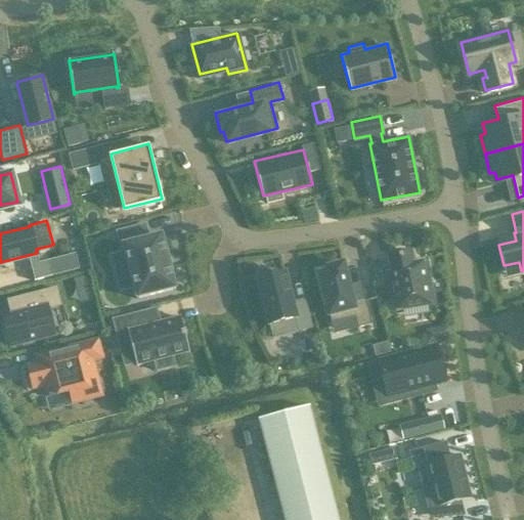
[(162,232),(148,236),(144,222),(117,229),(121,249),(110,252),(120,289),(132,286),(135,296),(175,286),(162,232)]
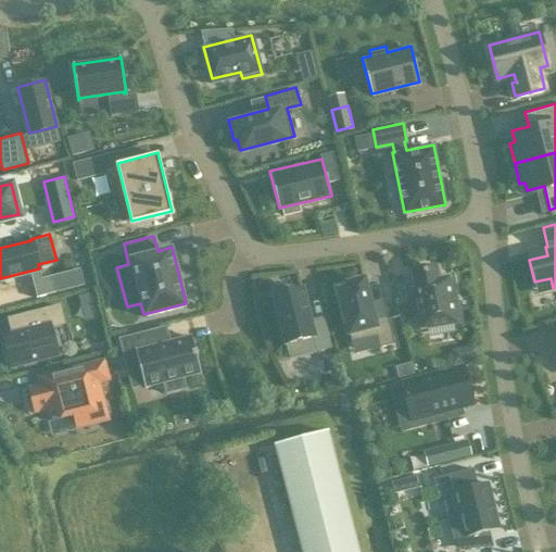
[(437,264),(412,268),(415,288),(412,289),(419,326),(422,325),(459,318),(452,275),(439,277),(437,264)]
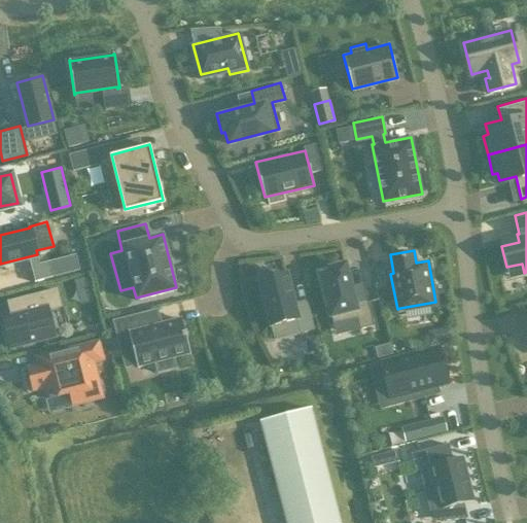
[(75,252),(47,259),(51,275),(79,268),(75,252)]
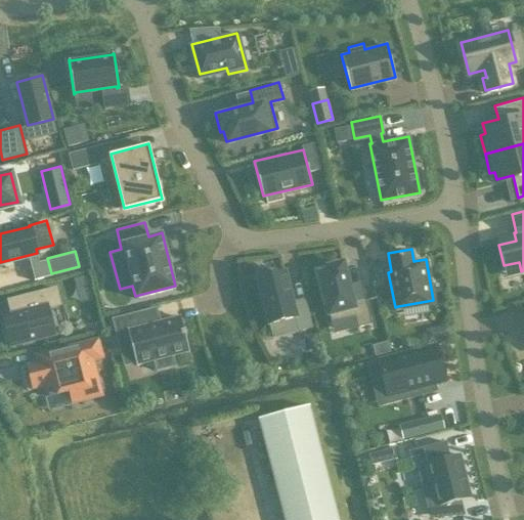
[(365,294),(352,298),(343,261),(326,265),(328,269),(319,271),(330,314),(354,308),(358,325),(372,320),(365,294)]
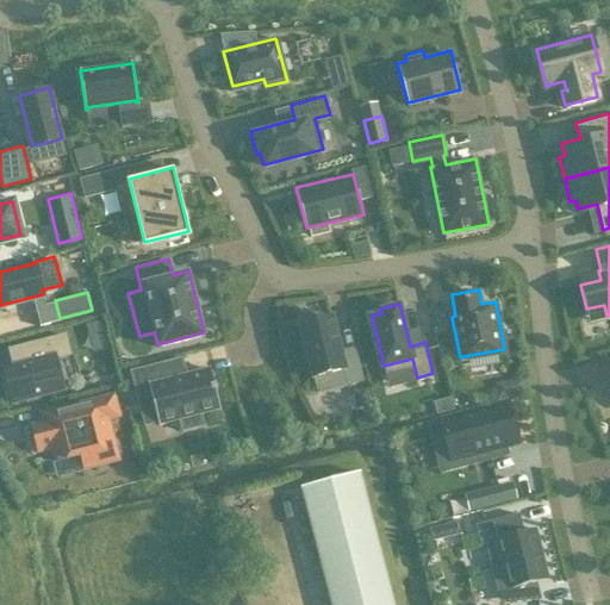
[(355,343),(340,348),(331,315),(299,323),(313,378),(315,376),(318,390),(363,378),(355,343)]
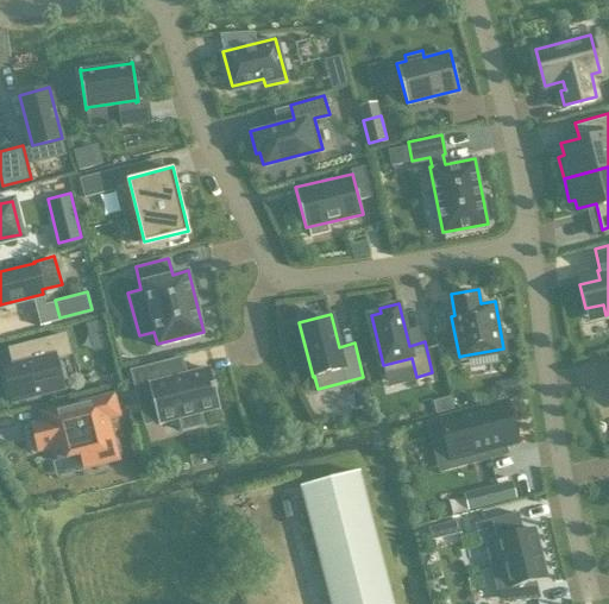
[(100,318),(86,321),(88,328),(102,325),(100,318)]
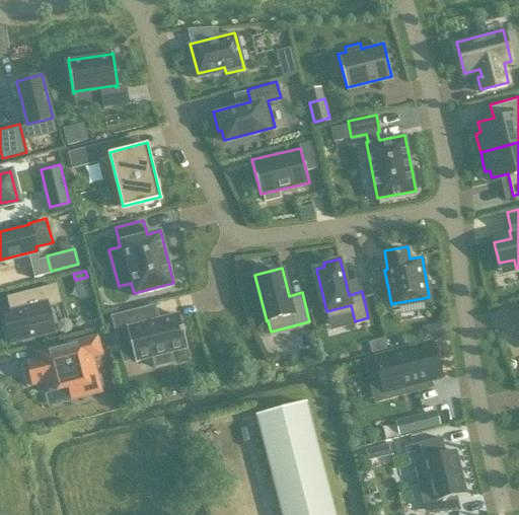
[(50,303),(61,300),(57,283),(8,295),(12,310),(4,312),(10,340),(56,328),(50,303)]
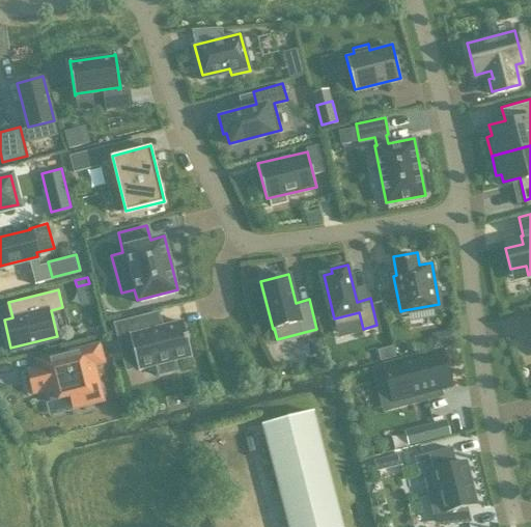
[(183,319),(163,324),(159,309),(113,321),(126,369),(137,366),(138,367),(157,363),(159,372),(177,367),(174,358),(192,354),(183,319)]
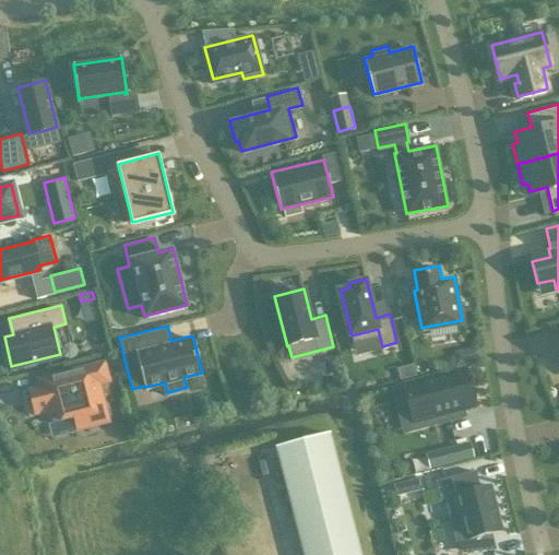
[(102,384),(111,381),(105,358),(37,375),(38,384),(27,387),(34,414),(45,411),(48,421),(59,418),(59,421),(73,416),(76,429),(110,421),(102,384)]
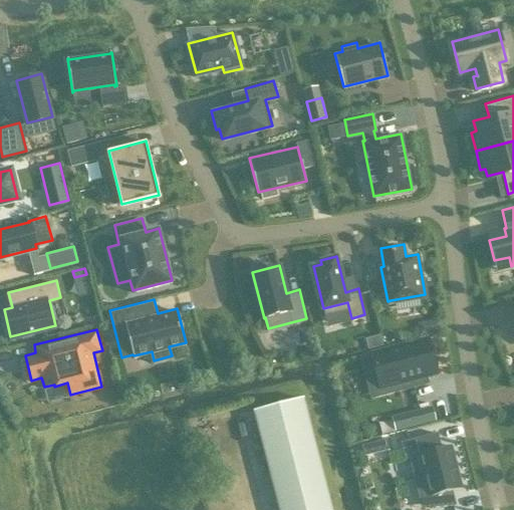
[(379,333),(365,337),(368,347),(382,343),(379,333)]
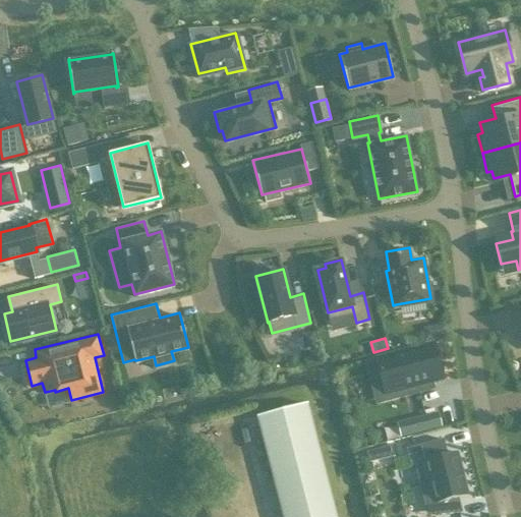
[(433,342),(374,357),(384,390),(415,382),(417,391),(435,387),(432,378),(442,375),(433,342)]
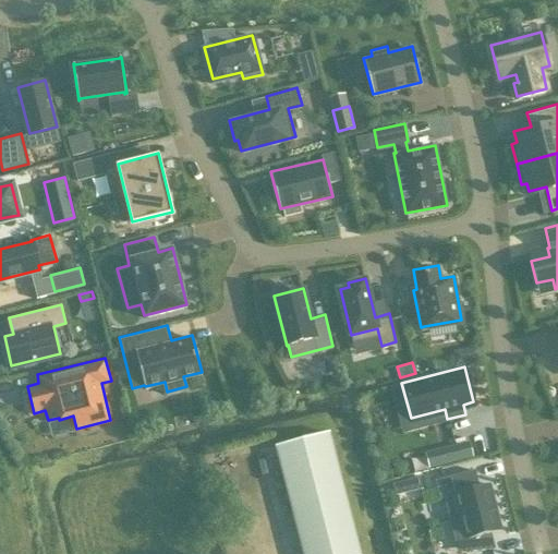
[(360,553),(329,432),(276,445),(303,553),(360,553)]
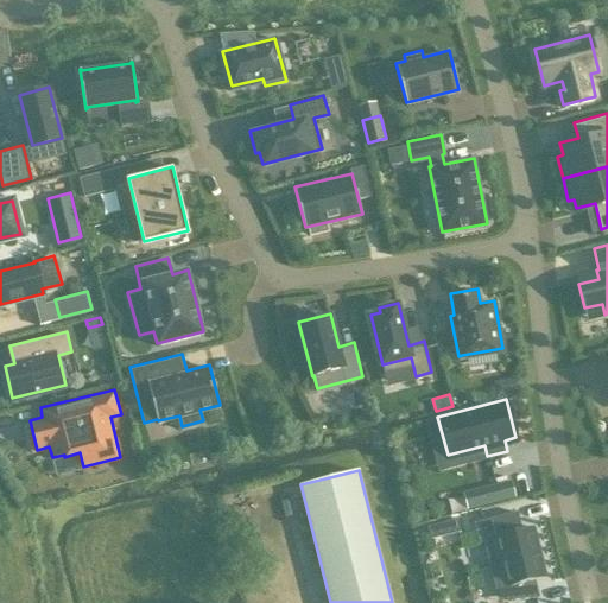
[(511,477),(477,486),(482,503),(515,495),(511,477)]
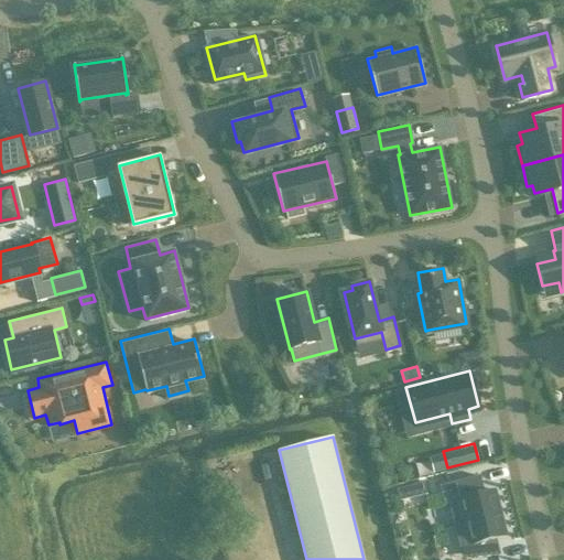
[(501,510),(495,487),(485,490),(480,473),(440,483),(444,503),(448,502),(454,523),(501,510)]
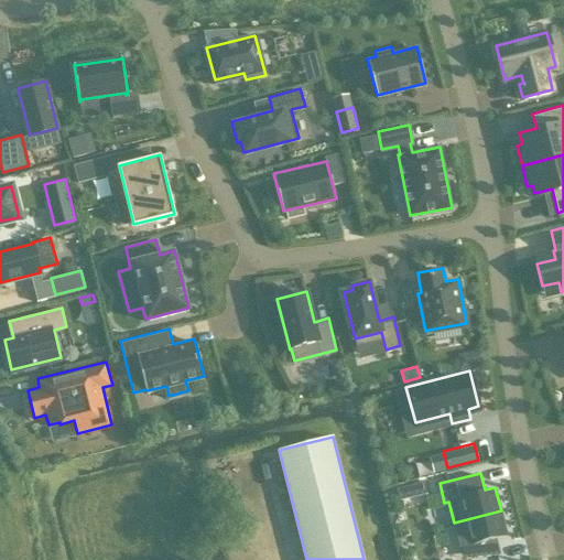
[(424,478),(411,483),(414,495),(427,492),(424,478)]
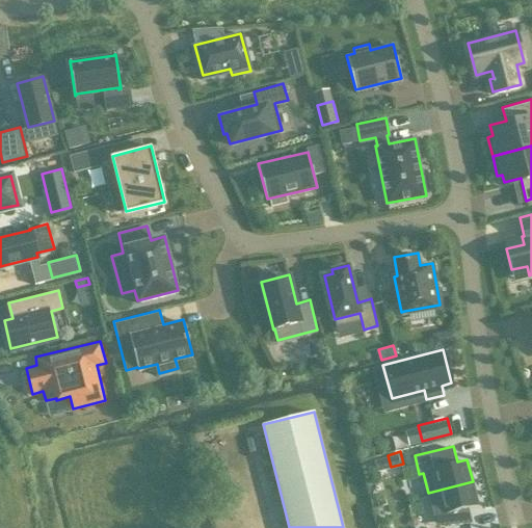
[(478,503),(473,481),(428,493),(433,515),(447,511),(450,523),(472,521),(468,506),(478,503)]
